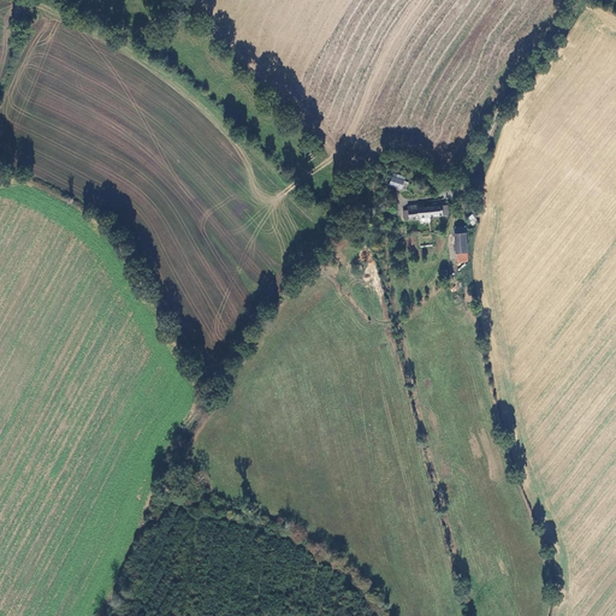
[(406,177),(394,173),(390,184),(401,189),(406,177)]
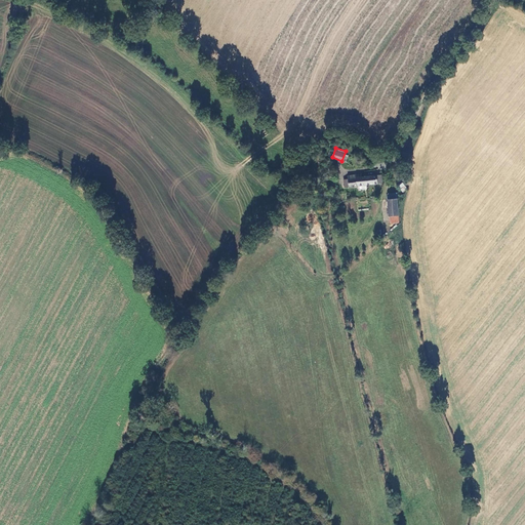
[(366,186),(365,176),(361,176),(361,173),(348,174),(349,178),(342,178),(344,188),(358,186),(358,190),(367,189),(366,186)]
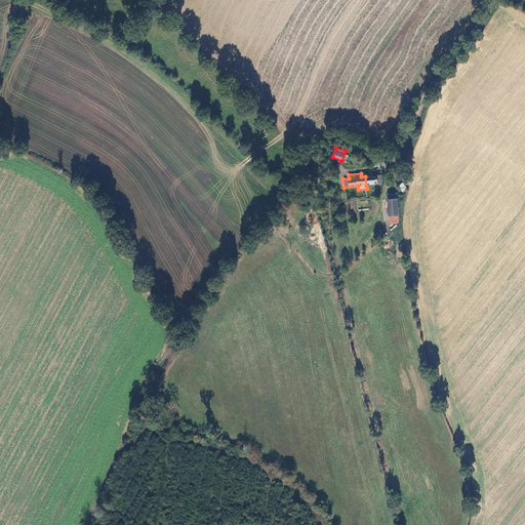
[(380,174),(365,176),(366,186),(382,184),(380,174)]
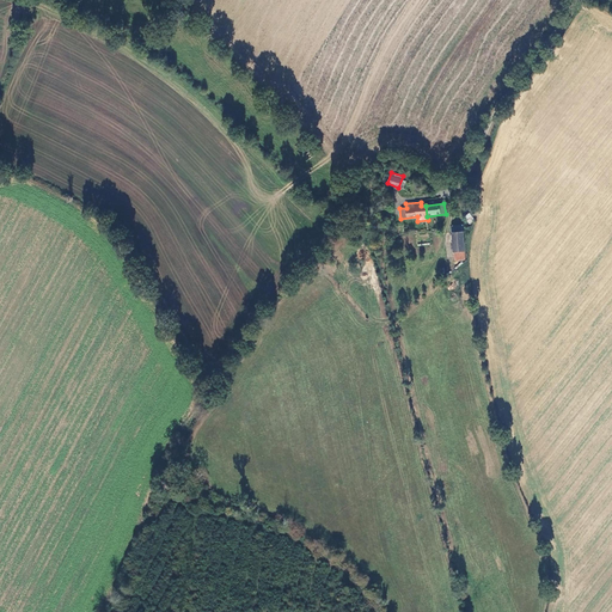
[(469,224),(475,221),(470,213),(464,215),(469,224)]
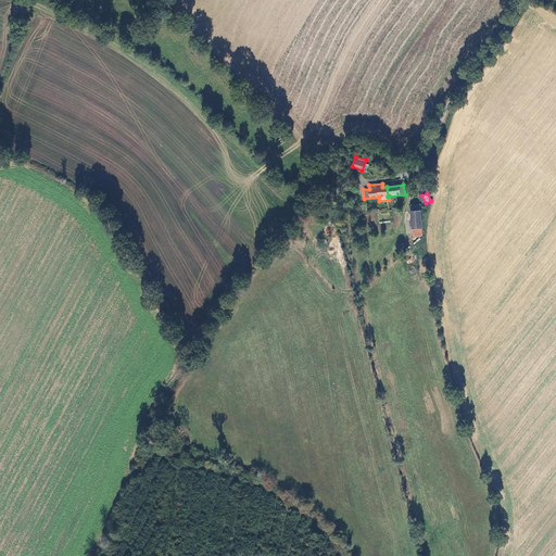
[(424,235),(420,204),(409,205),(413,236),(424,235)]
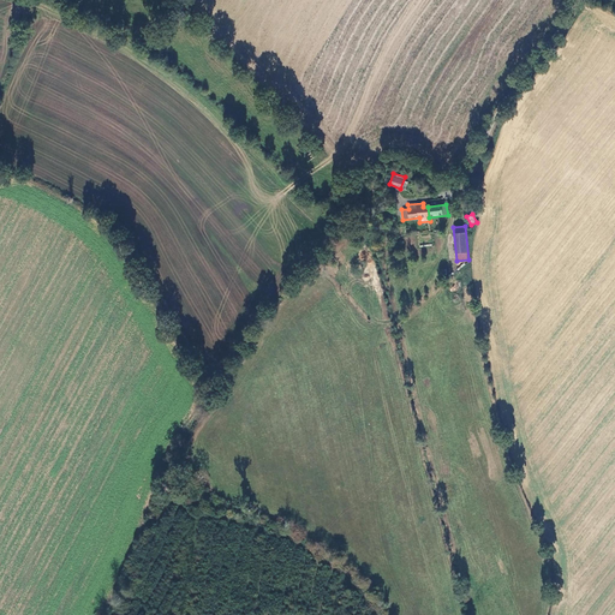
All buildings are outlined.
